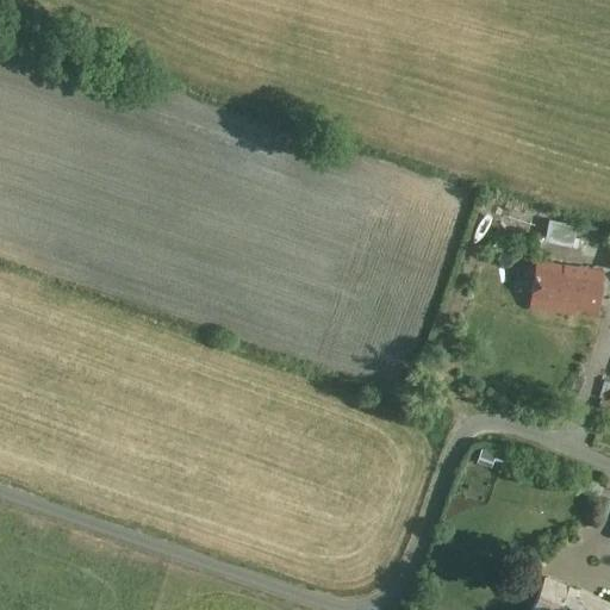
[(545,241),(572,247),(577,226),(548,221),(545,241)]
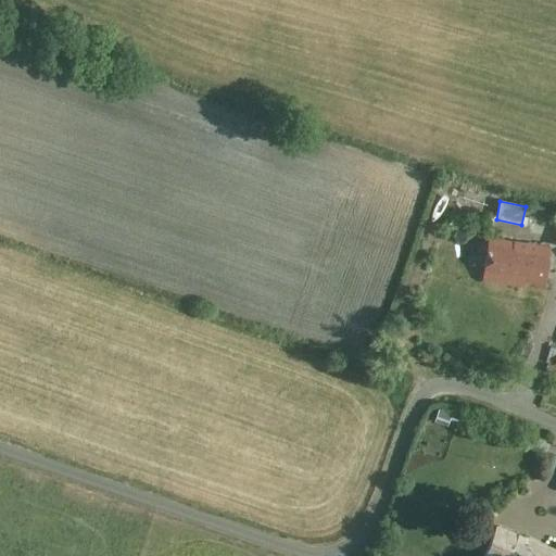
[(555,224),(555,239),(555,245),(555,217),(529,210),(528,215),(555,224)]
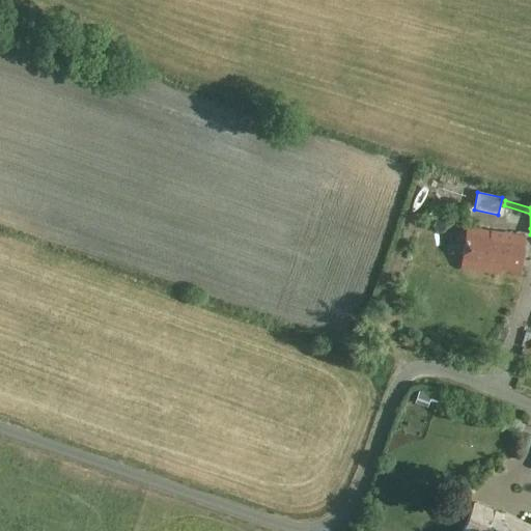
[(501,234),(501,232),(466,227),(459,269),(498,274),(498,272),(518,275),(523,238),(501,234)]
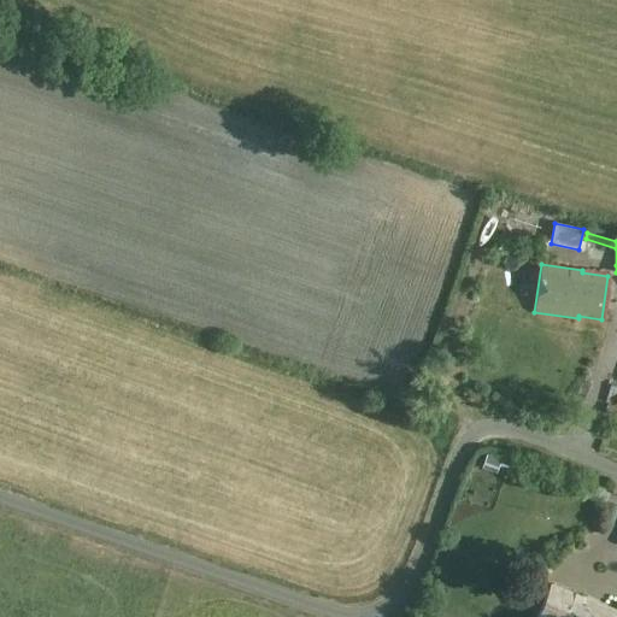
[(510,460),(487,453),(482,468),(505,475),(510,460)]
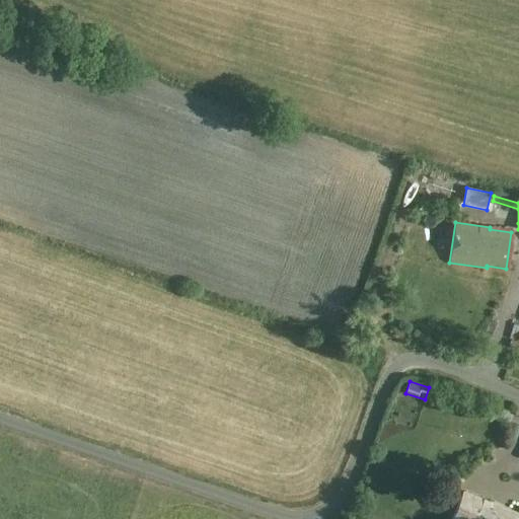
[(513,413),(499,406),(495,418),(509,424),(513,413)]
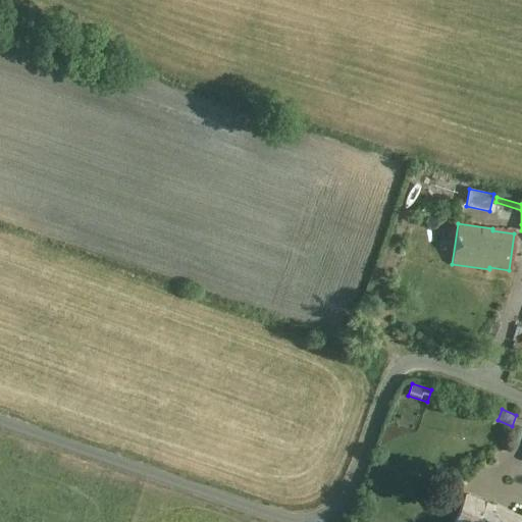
[(520,521),(521,521),(521,518),(466,494),(454,521),(520,521)]
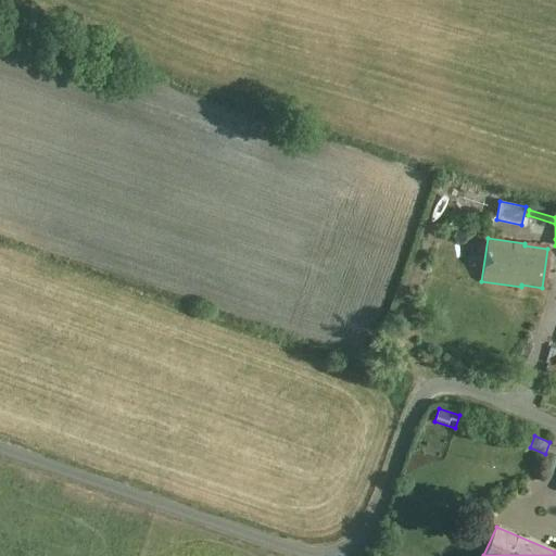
All buildings are outlined.
